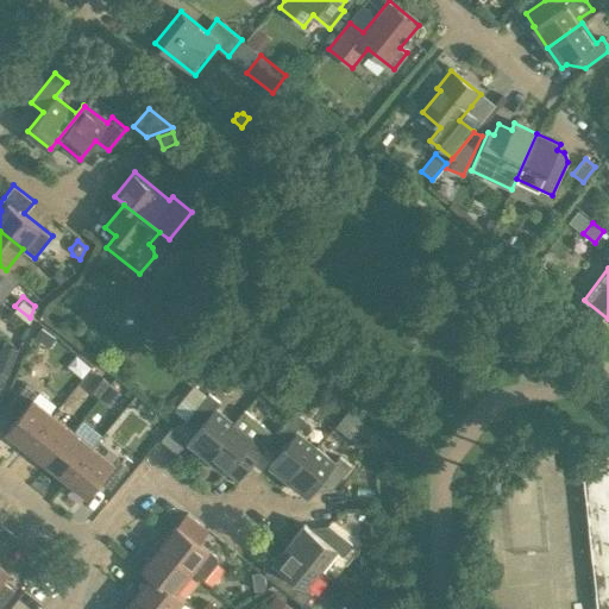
[(42,327),(35,337),(49,346),(55,338),(42,327)]
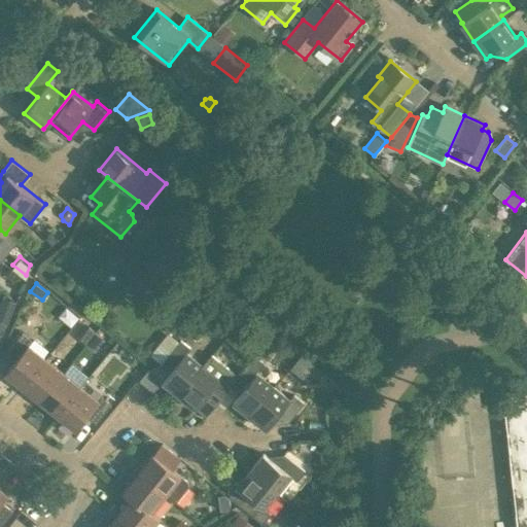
[(0,303),(0,309),(11,313),(16,302),(2,296),(0,303)]
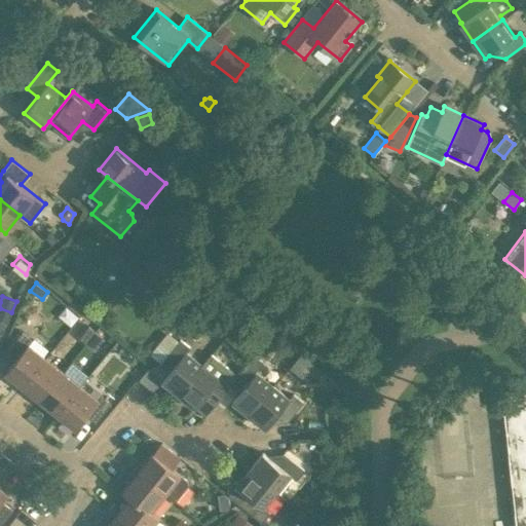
[(95,332),(88,326),(78,337),(85,344),(95,332)]
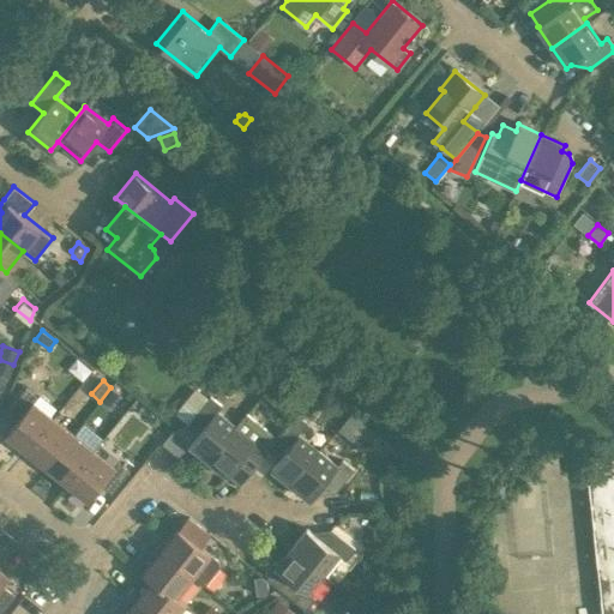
[(186,421),(204,392),(191,385),(174,413),(186,421)]
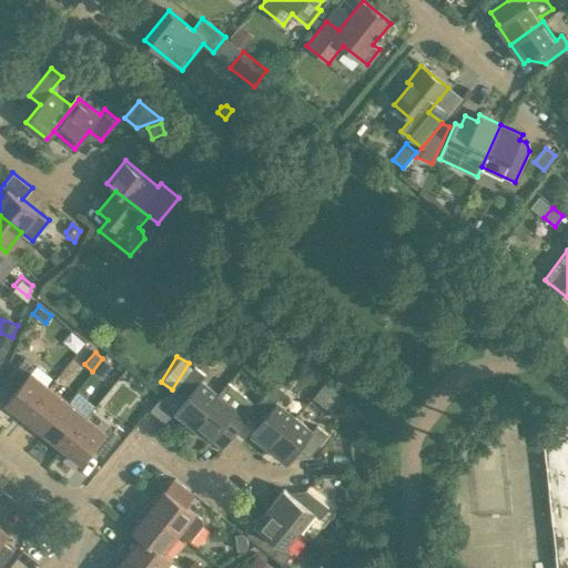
[(7,402),(24,417),(50,386),(31,372),(34,367),(23,358),(7,379),(18,388),(7,402)]
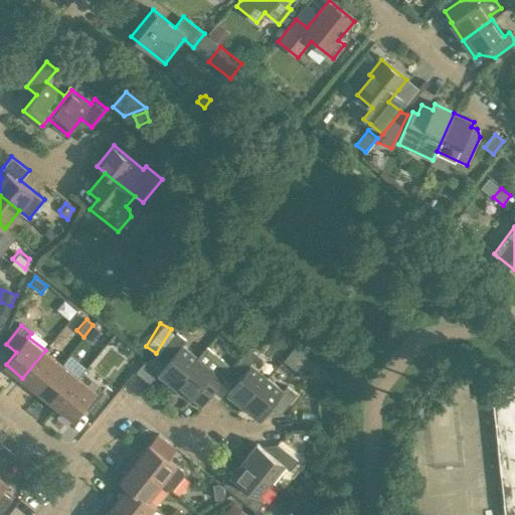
[(91,342),(101,331),(93,325),(83,337),(91,342)]
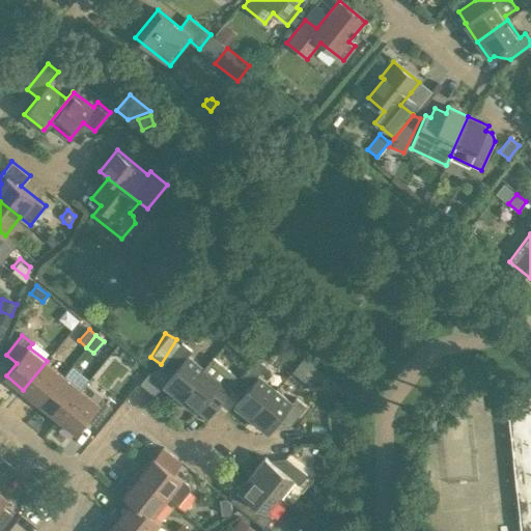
[(111,338),(107,343),(112,346),(116,341),(111,338)]
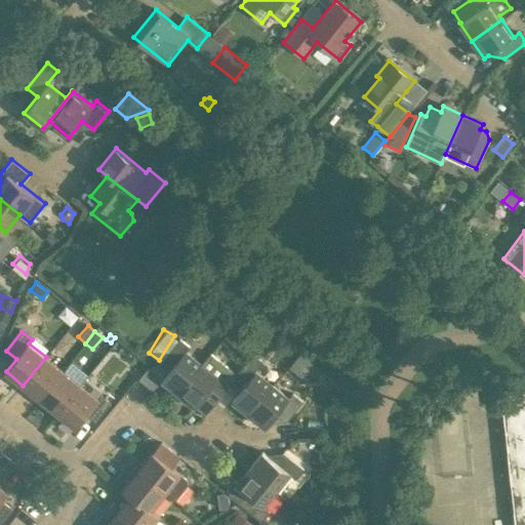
[(161,379),(177,394),(201,365),(186,352),(190,347),(179,338),(158,364),(168,371),(161,379)]
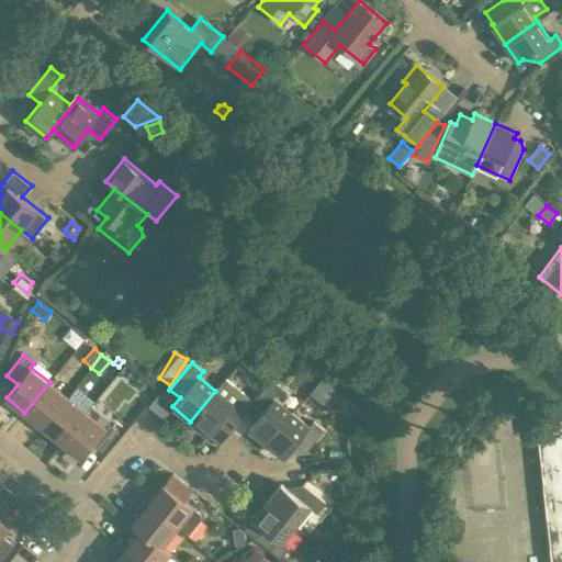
[(318,377),(306,391),(322,404),(334,390),(318,377)]
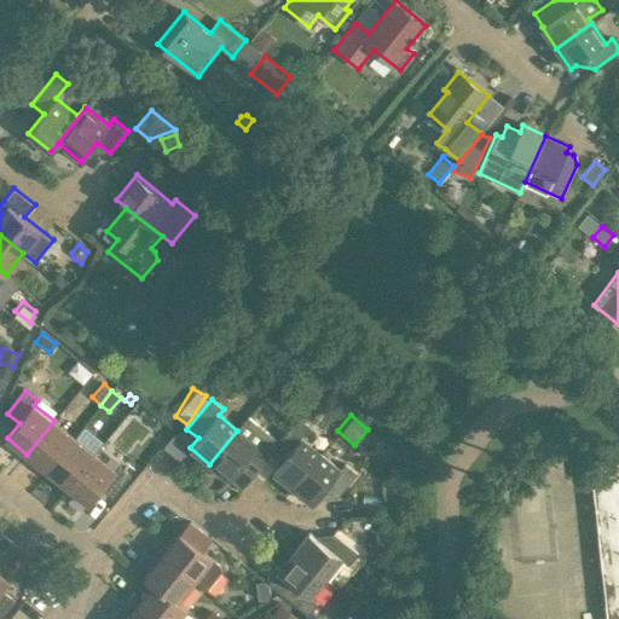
[(241,489),(253,474),(278,443),(248,417),(237,431),(209,464),(241,489)]
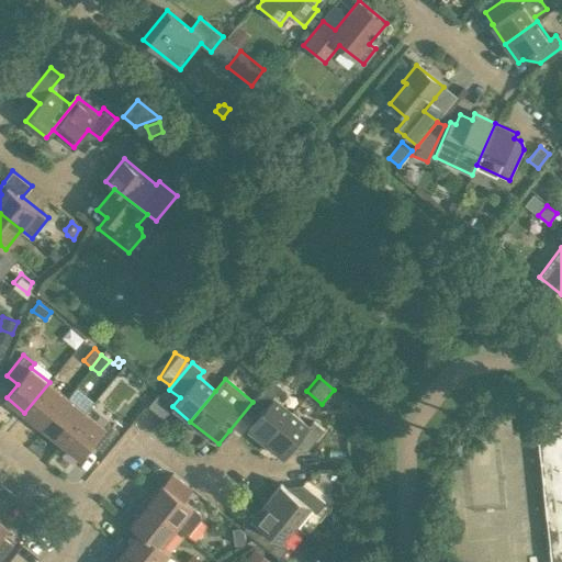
[(266,444),(291,413),(272,397),(281,388),(272,381),(254,404),(262,411),(247,428),(266,444)]
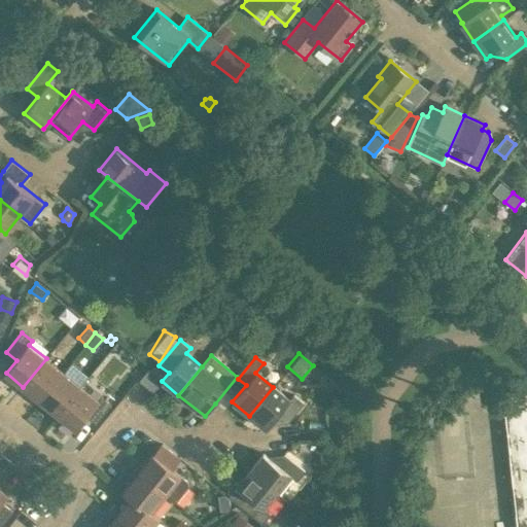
[(40,401),(64,373),(46,358),(23,387),(40,401)]
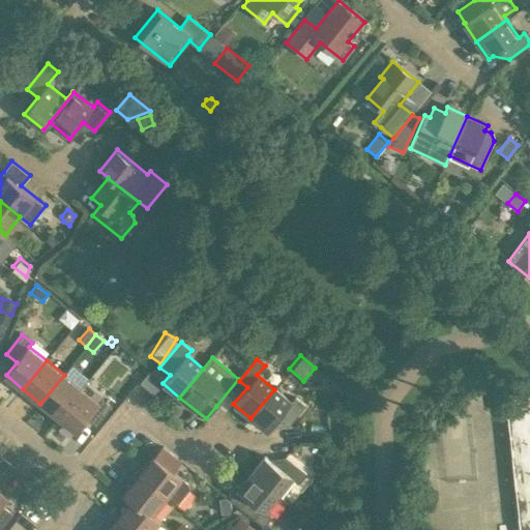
[(64,375),(40,404),(58,417),(81,389),(64,375)]
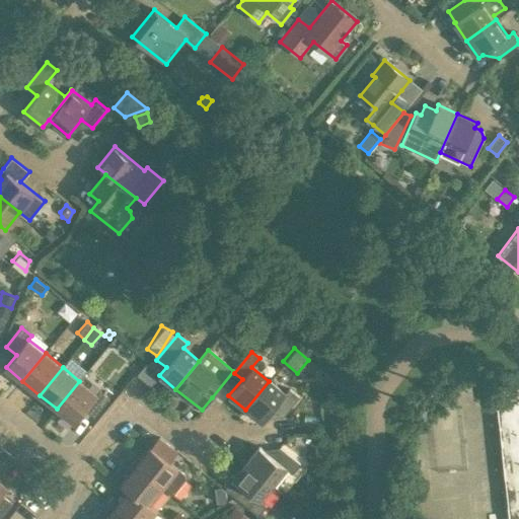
[(97,394),(79,381),(57,409),(74,423),(85,411),(94,418),(109,398),(100,391),(97,394)]
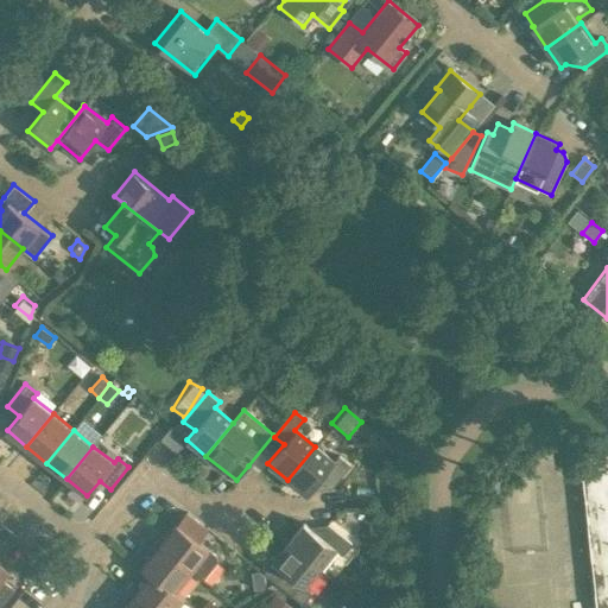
[(339,456),(334,462),(315,447),(287,480),(306,495),(311,489),(331,488),(350,466),(339,456)]
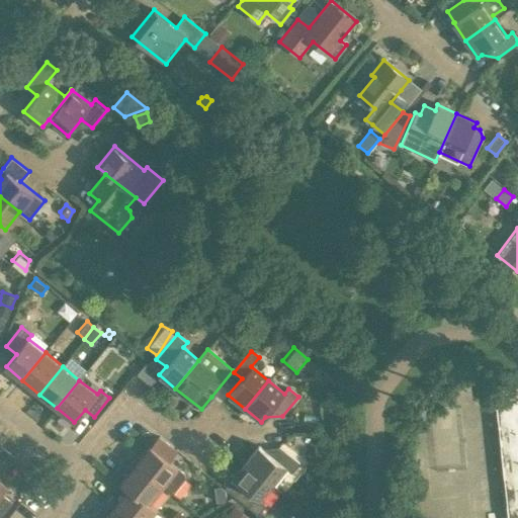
[(507,517),(517,517),(517,385),(494,389),(507,517)]
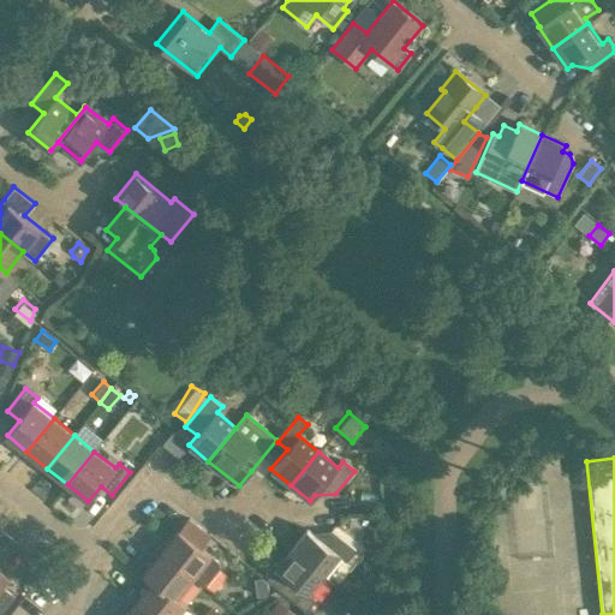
[(204,586),(218,568),(218,560),(178,529),(167,543),(162,539),(156,548),(192,577),(204,586)]
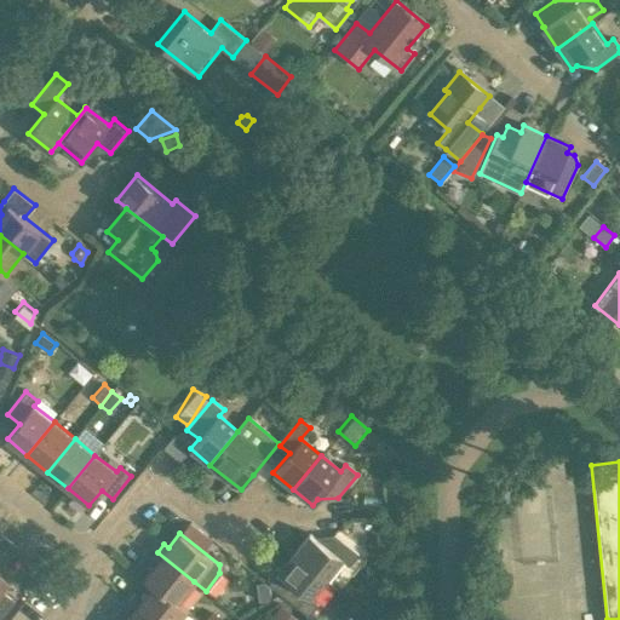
[(293,552),(327,580),(343,561),(349,566),(359,555),(334,534),(315,538),(309,533),(293,552)]
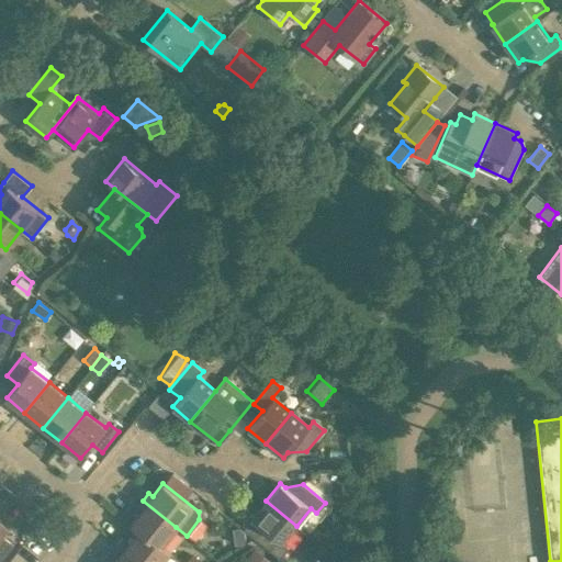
[(0,504),(6,509),(15,496),(8,491),(0,499),(0,504)]
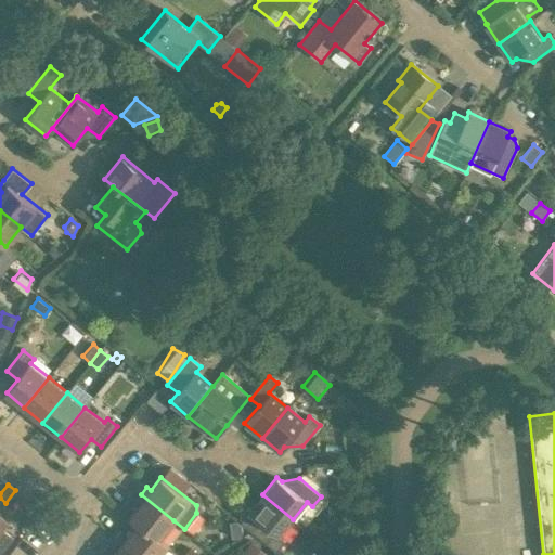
[(158,540),(159,539),(173,520),(141,494),(134,501),(139,504),(128,517),(137,524),(138,523),(158,540)]
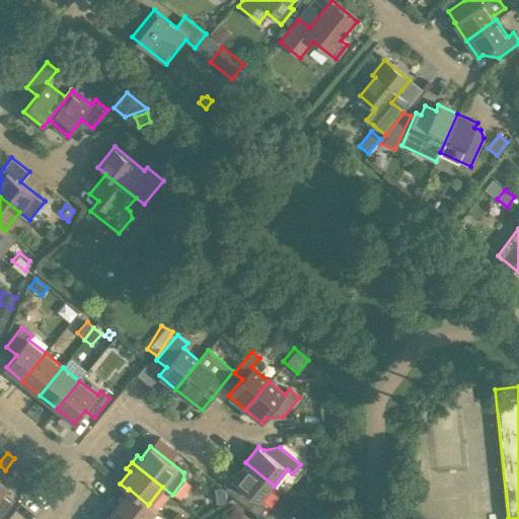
[(266,506),(261,502),(274,486),(245,462),(232,479),(225,490),(257,516),(266,506)]
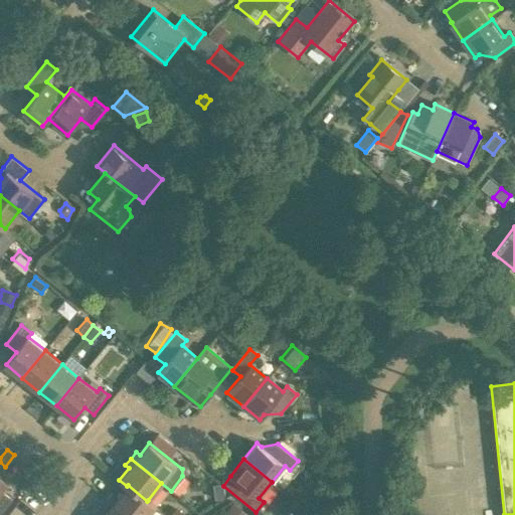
[(7,484),(0,478),(0,514),(12,500),(1,491),(7,484)]
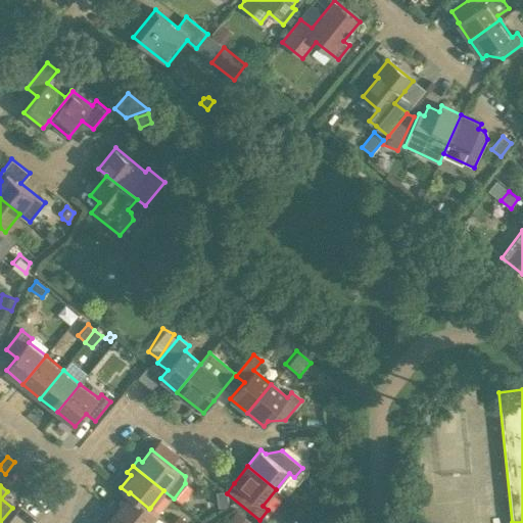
[(116,501),(111,508),(129,522),(150,522),(157,514),(150,508),(149,509),(130,492),(129,493),(121,504),(116,501)]
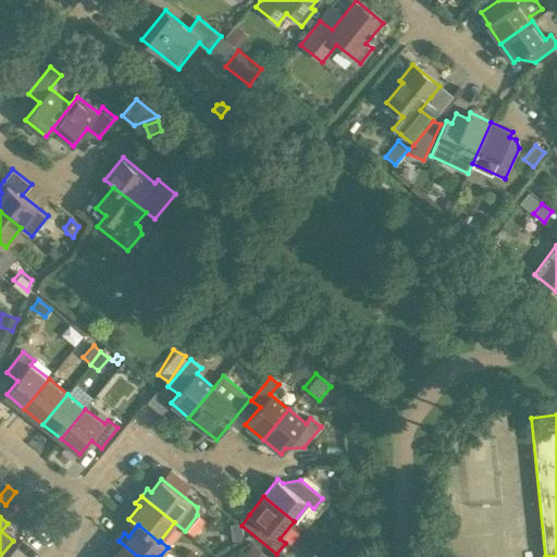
[(111,556),(137,556),(119,541),(112,548),(116,552),(111,556)]
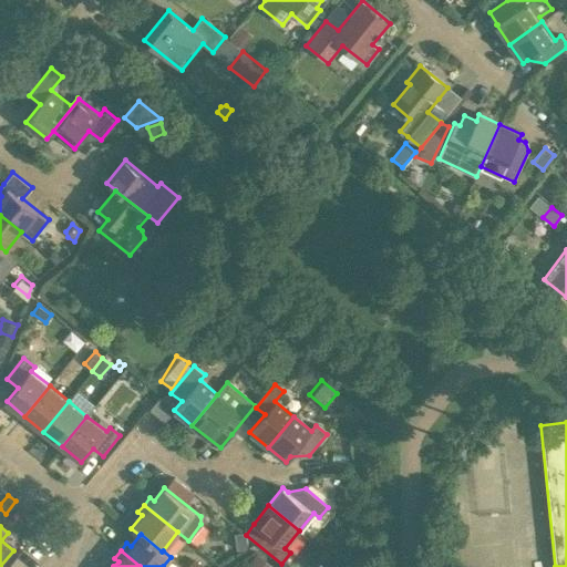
[(251,552),(243,565),(245,566),(266,566),(269,564),(251,552)]
